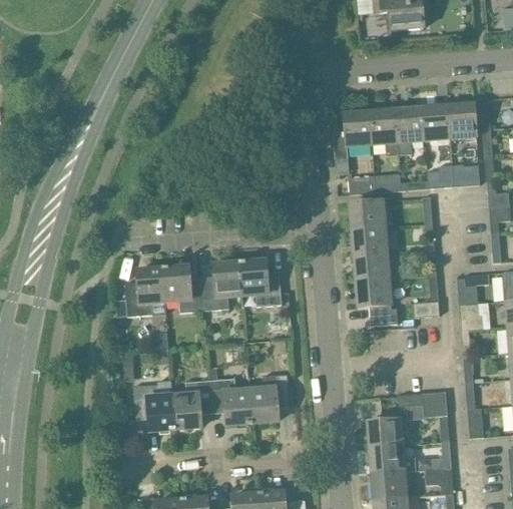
[(357,0),(359,13),(374,12),(388,11),(390,31),(424,28),(421,0),(357,0)]
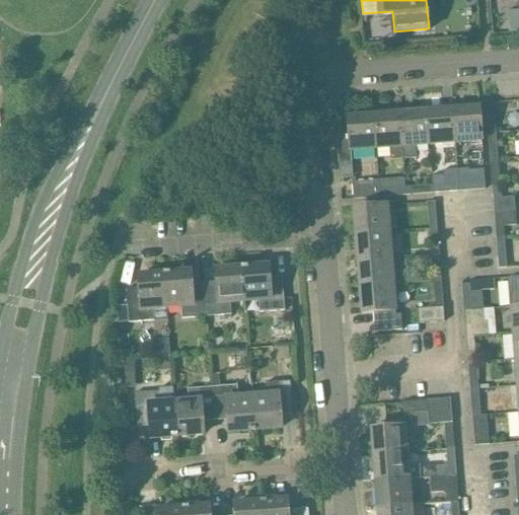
[(453,106),(455,140),(483,138),(479,104),(453,106)]
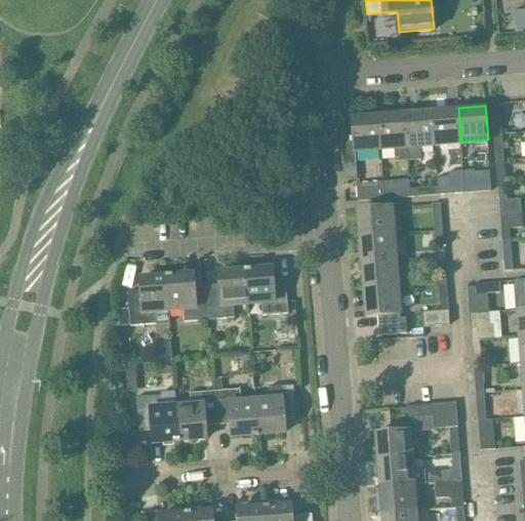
[(494,132),(502,132),(500,106),(492,106),(494,132)]
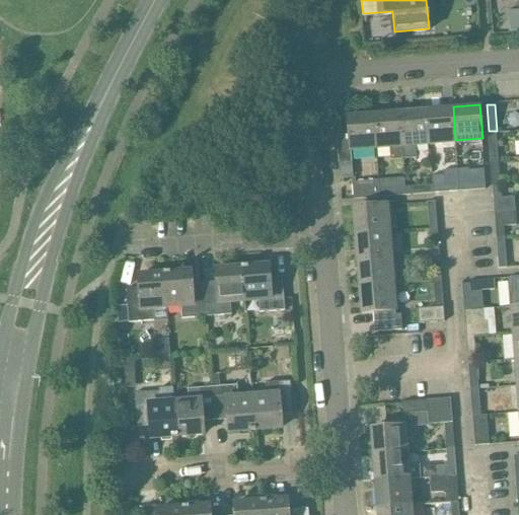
[(453,106),(428,108),(430,142),(455,140),(453,106)]
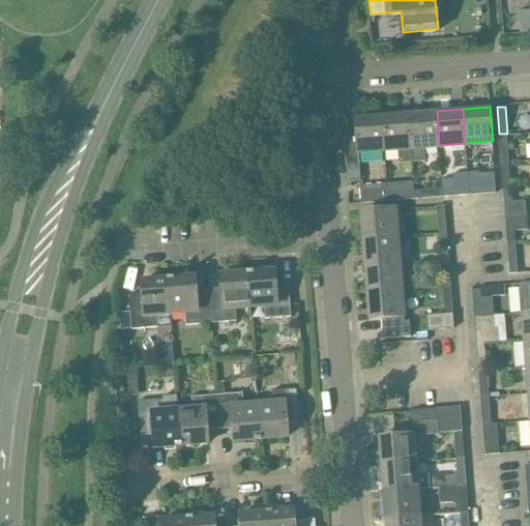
[(439,145),(437,111),(410,113),(413,147),(411,147),(412,158),(424,157),(424,146),(439,145)]
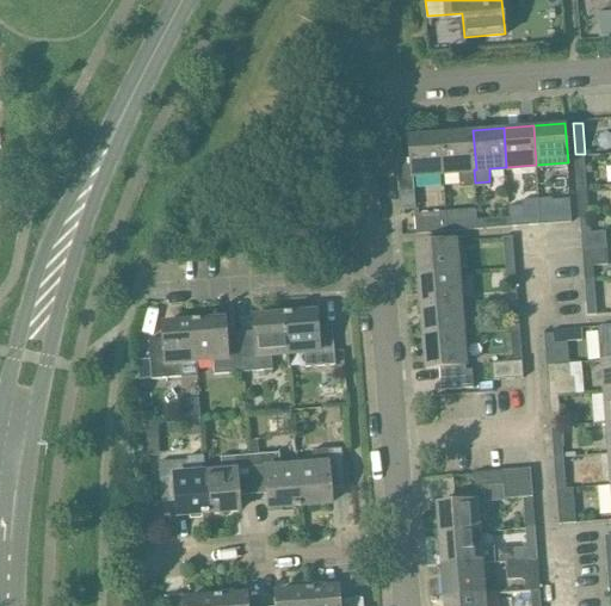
[(473,130),(443,133),(445,172),(460,171),(460,184),(475,183),(474,169),(476,169),(473,130)]
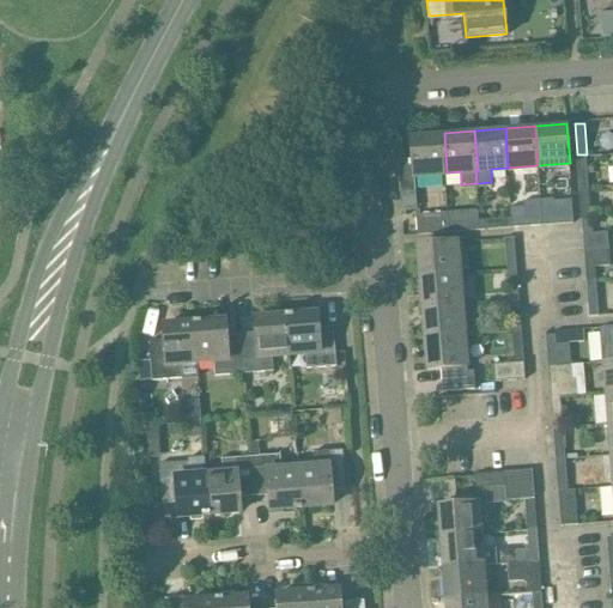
[(416,175),(447,172),(444,133),(411,135),(412,156),(399,157),(401,189),(417,188),(416,175)]
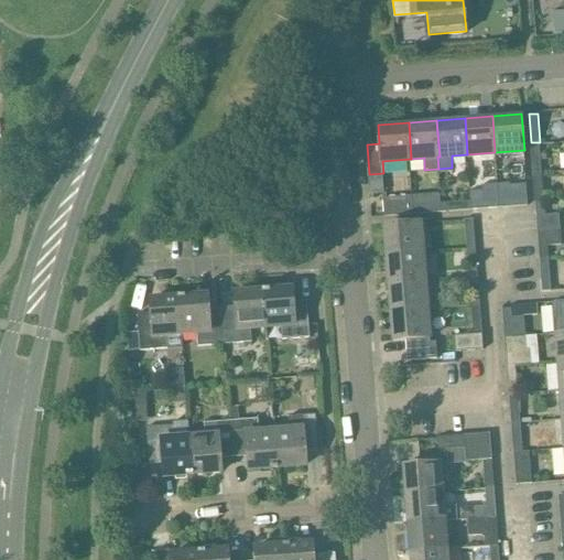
[(540,142),(531,142),(533,171),(542,171),(540,142)]
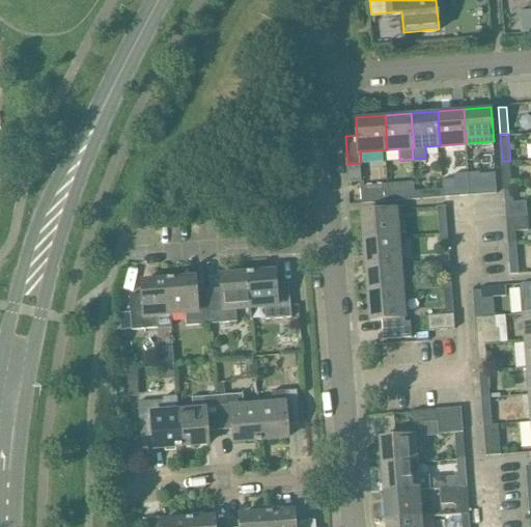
[(502,161),(504,188),(512,188),(510,161),(502,161)]
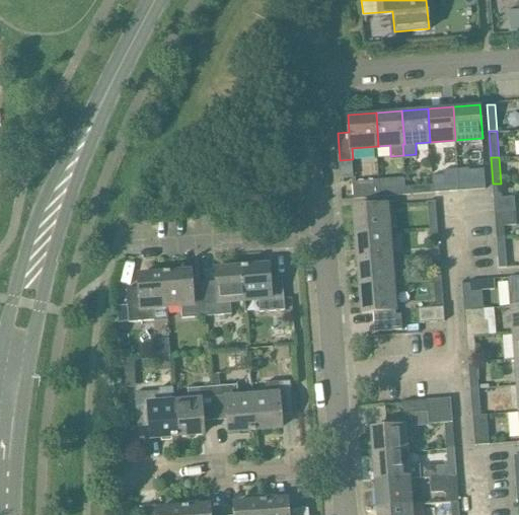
[(433,182),(434,191),(459,189),(458,180),(459,179),(458,167),(444,168),(445,181),(433,182)]
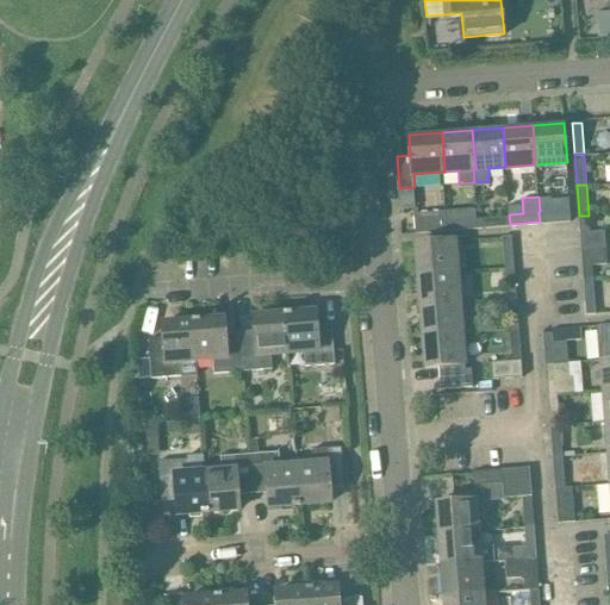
[(417,230),(449,228),(448,219),(446,219),(444,207),(415,210),(417,230)]
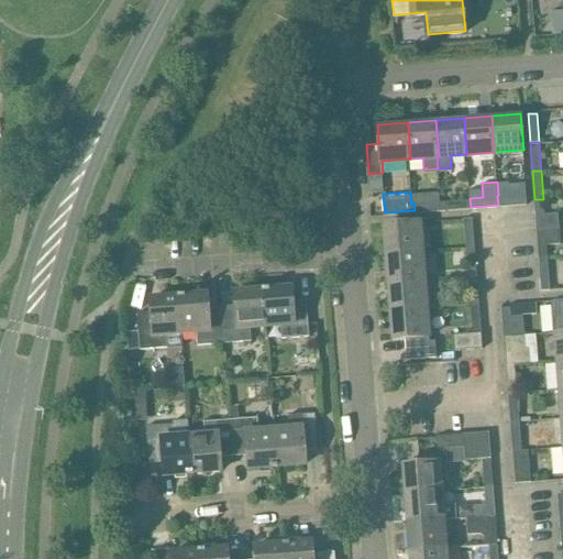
[(497,196),(498,205),(527,203),(526,194),(498,195),(497,196)]
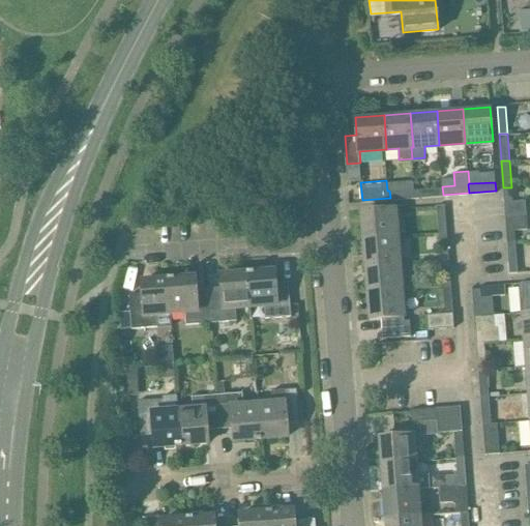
[(442,186),(416,188),(416,196),(443,195),(442,186)]
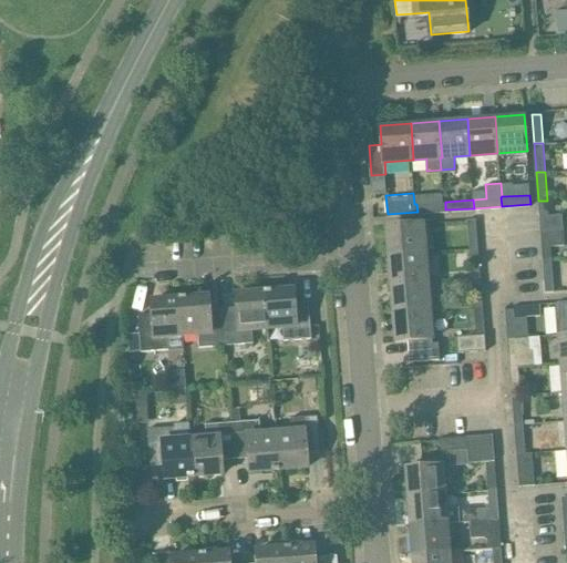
[(540,229),(564,227),(563,213),(548,214),(547,201),(538,201),(540,229)]
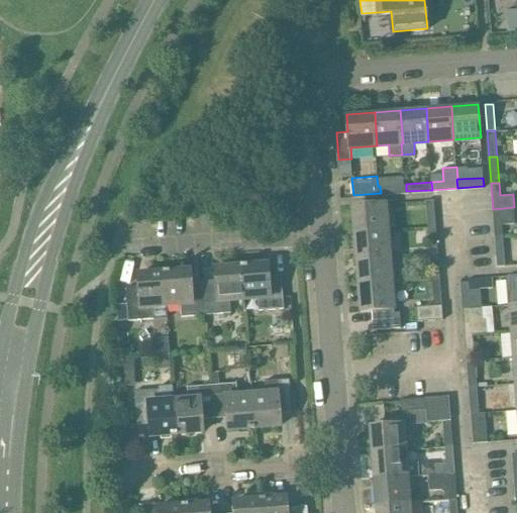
[(381,193),(406,191),(406,184),(380,186),(381,193)]
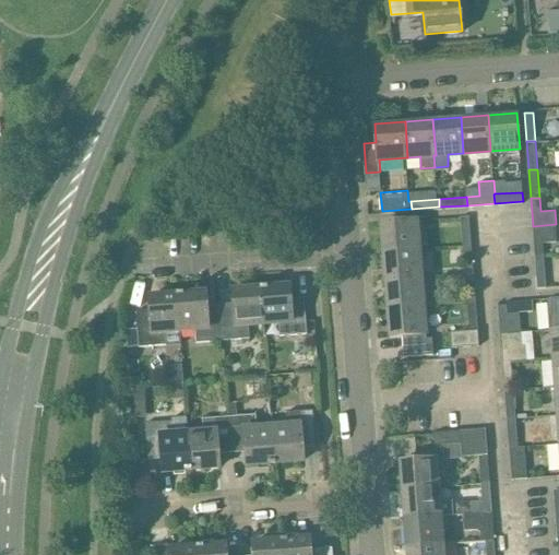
[(461,215),(462,245),(472,244),(470,215),(461,215)]
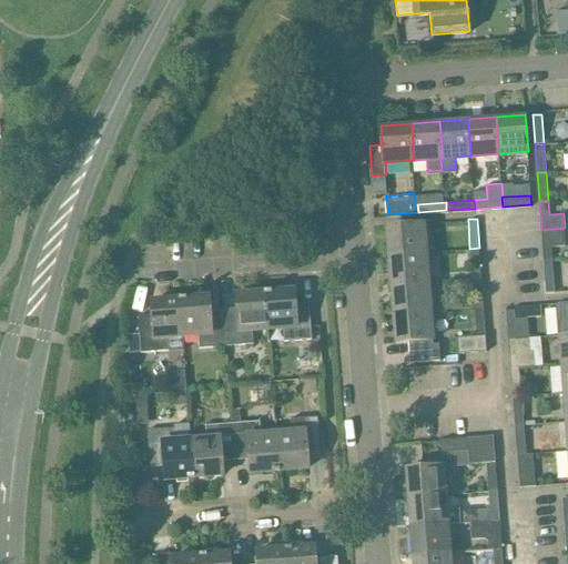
[(387,225),(389,254),(426,252),(424,222),(387,225)]
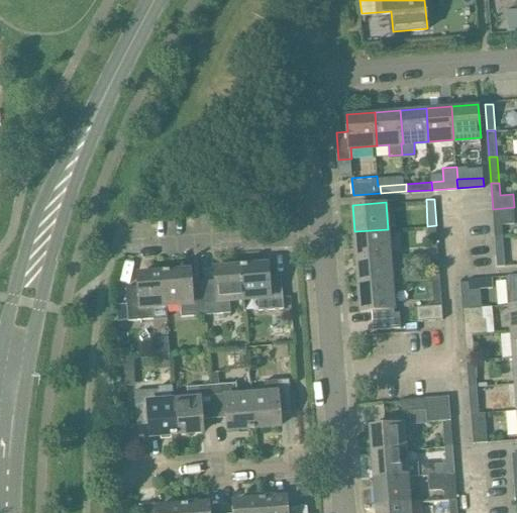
[(514,207),(493,209),(494,235),(503,234),(502,223),(515,222),(514,207)]
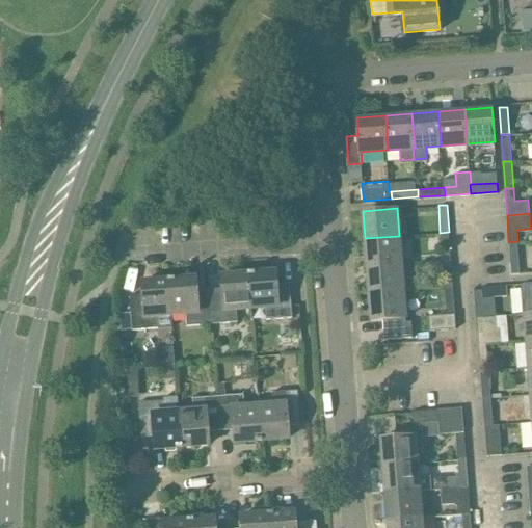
[(442,259),(451,259),(449,232),(440,233),(442,259)]
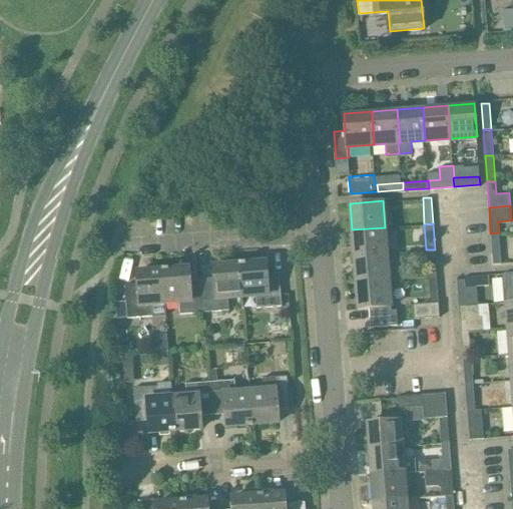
[(352,229),(354,256),(387,252),(385,227),(352,229)]
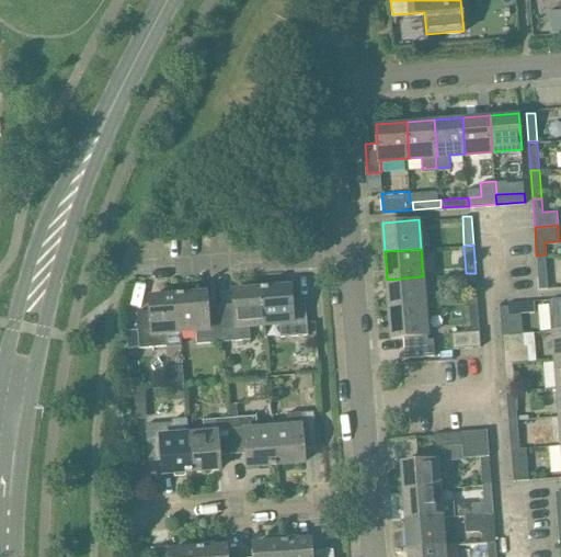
[(546,254),(536,256),(539,286),(548,286),(546,254)]
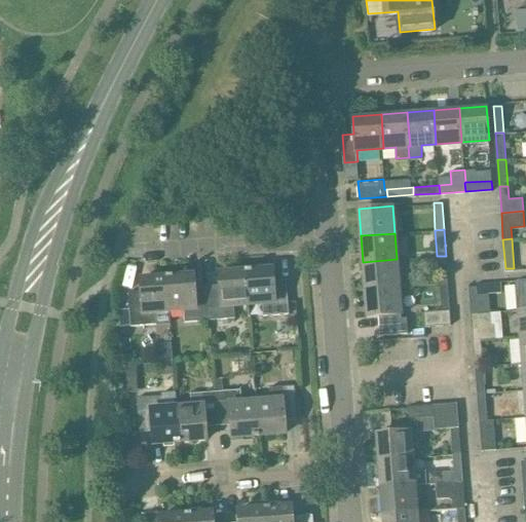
[(439,283),(448,282),(446,256),(437,256),(439,283)]
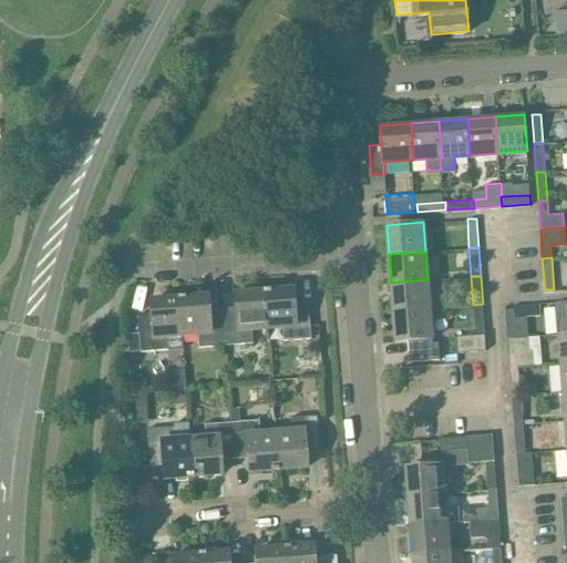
[(391,283),(393,311),(430,308),(428,279),(391,283)]
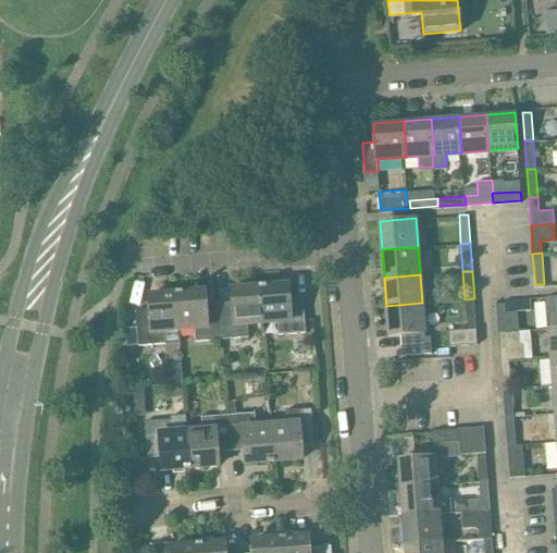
[(259,285),(262,321),(276,320),(277,333),(306,331),(302,294),(288,296),(287,283),(259,285)]
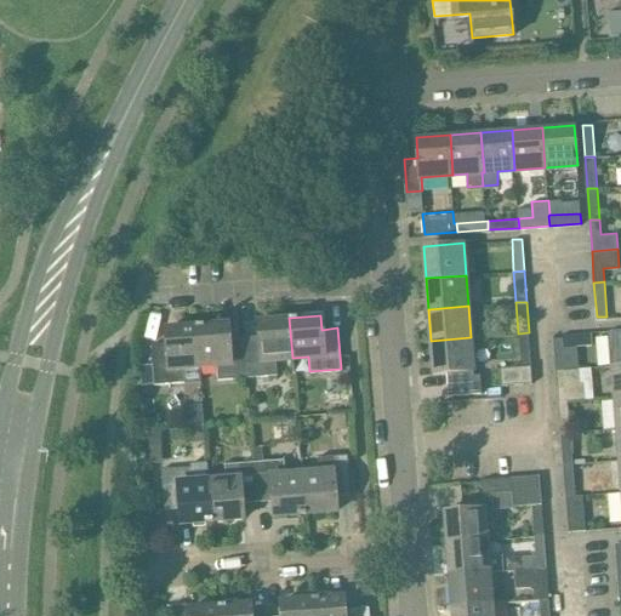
[(274,359),(292,358),(289,318),(256,320),(257,334),(243,335),(246,376),(275,374),(274,359)]
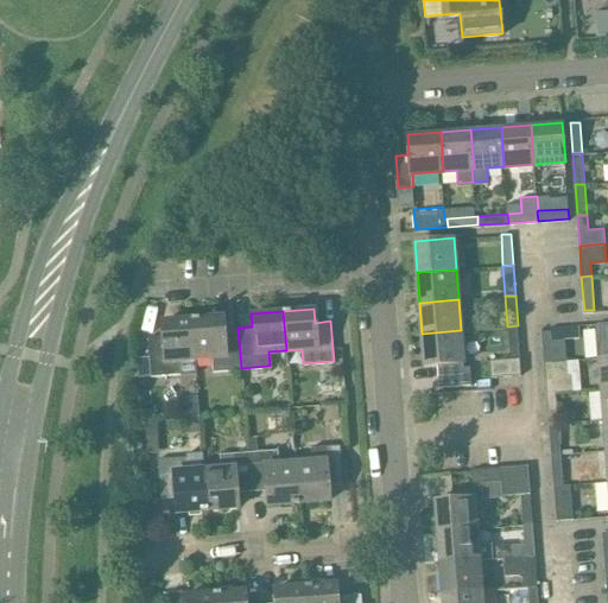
[(213,370),(241,368),(238,328),(223,329),(222,316),(191,318),(195,357),(211,355),(213,370)]
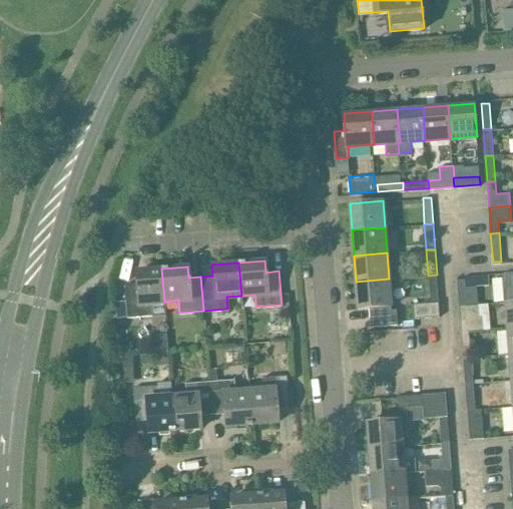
[(150,303),(164,302),(161,269),(136,271),(136,283),(124,284),(127,317),(151,315),(150,303)]
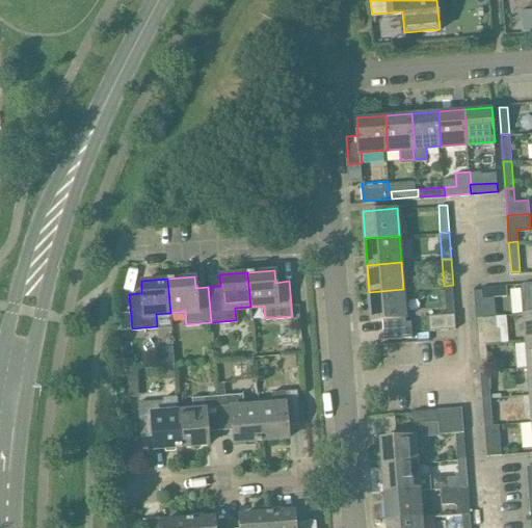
[(481,288),(473,289),(475,315),(496,314),(494,295),(506,294),(505,284),(481,286),(481,288)]
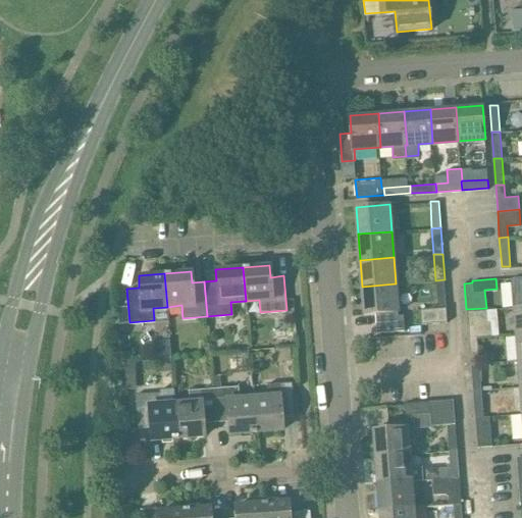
[(521,278),(513,279),(515,306),(521,305),(521,278)]
